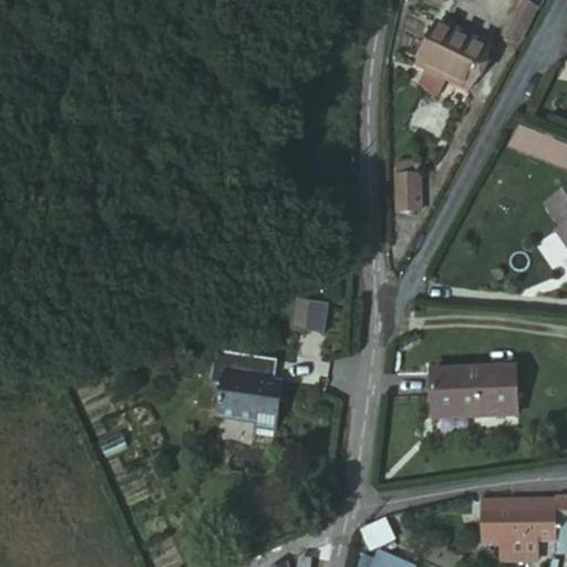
[(527,27),(534,14),(519,8),(513,19),(527,27)]
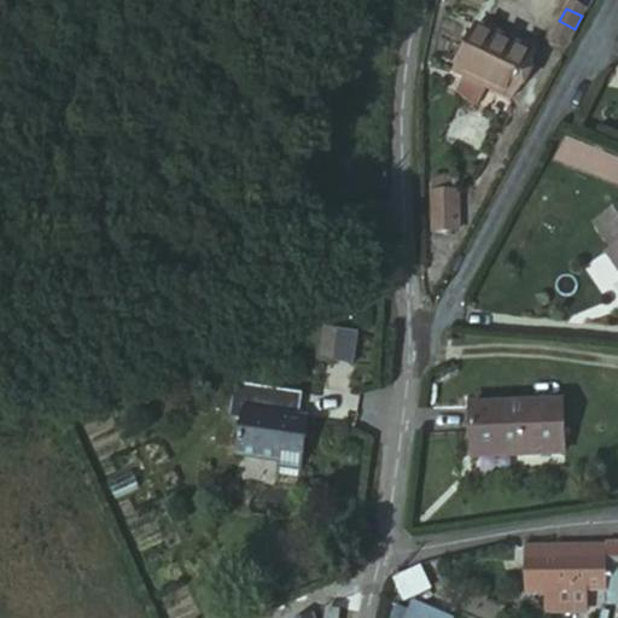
[(564,50),(575,29),(559,21),(551,44),(564,50)]
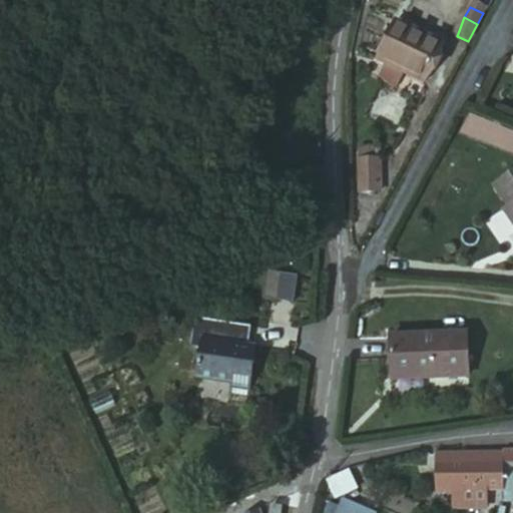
[(444,48),(399,26),(379,67),(424,88),(444,48)]
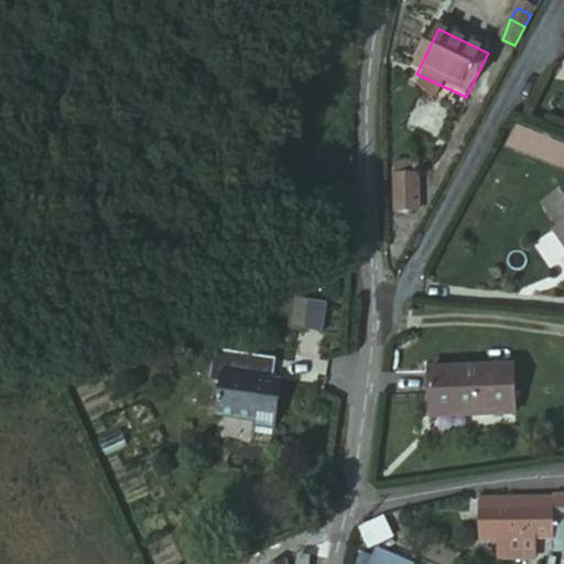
[(391,210),(419,212),(420,173),(393,172),(391,210)]
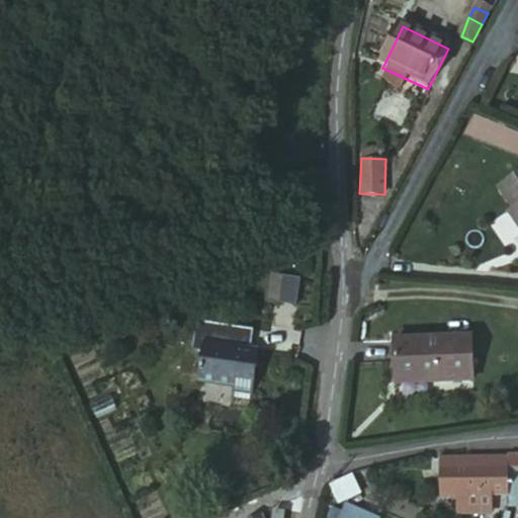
[(517,179),(513,176),(489,205),(508,222),(507,223),(516,231),(512,235),(517,240),(517,179)]
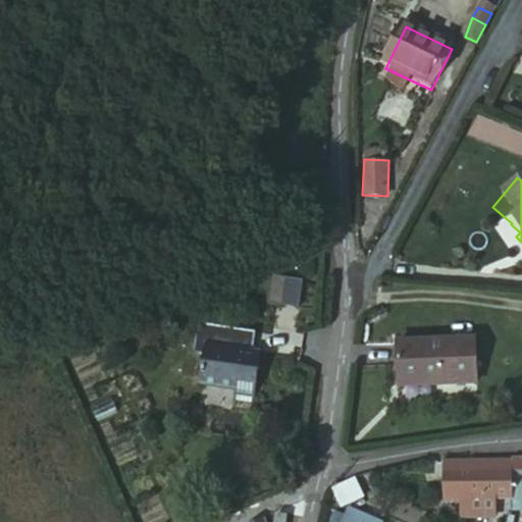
[(511,224),(507,228),(516,237),(520,232),(511,224)]
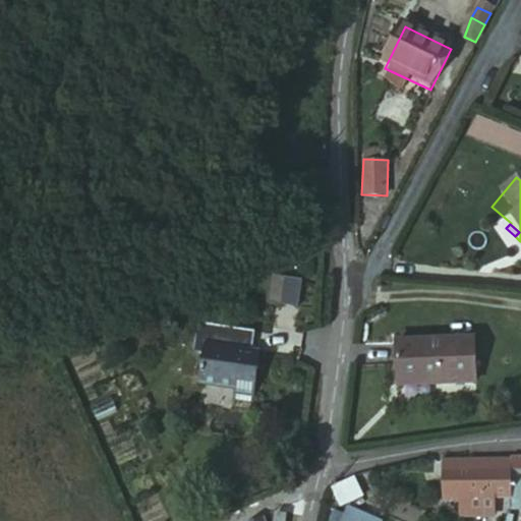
[(299,304),(301,278),(271,276),(269,302),(299,304)]
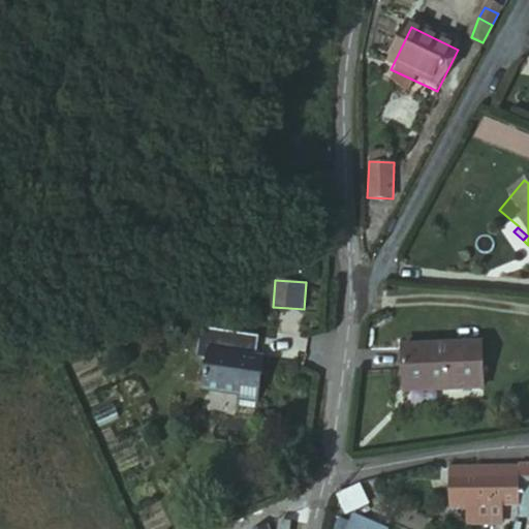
[(256,321),(258,303),(208,301),(207,330),(220,330),(218,364),(247,365),(247,381),(276,382),(278,322),(269,322),(256,321)]
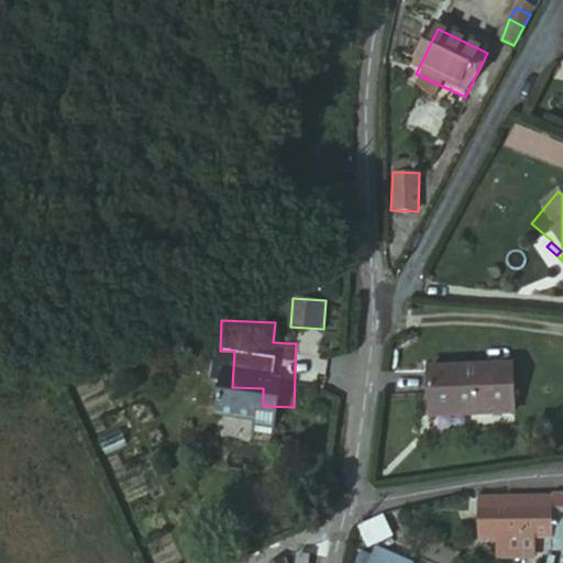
[(285,321),(275,322),(273,342),(286,343),(285,321)]
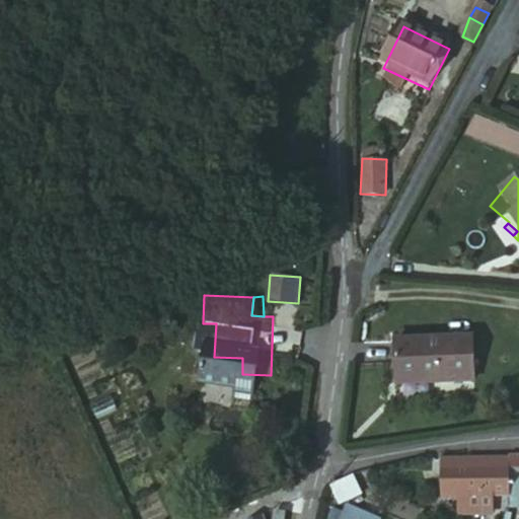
[(461,343),(385,349),(389,397),(465,390),(461,343)]
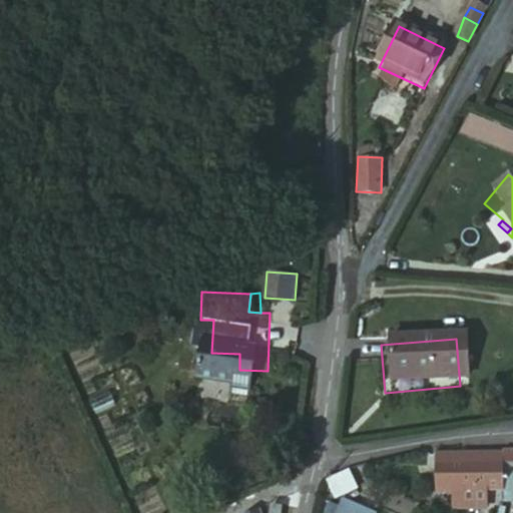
[(438,489),(459,489),(491,489),(503,489),(512,489),(512,453),(438,455),(438,489)]
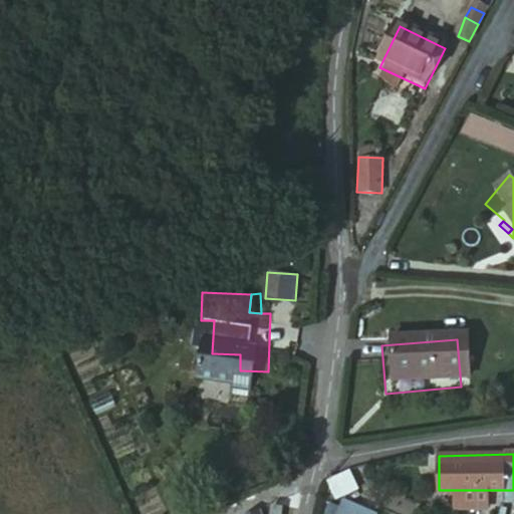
[(492,490),(460,490),(460,510),(491,510),(492,490)]
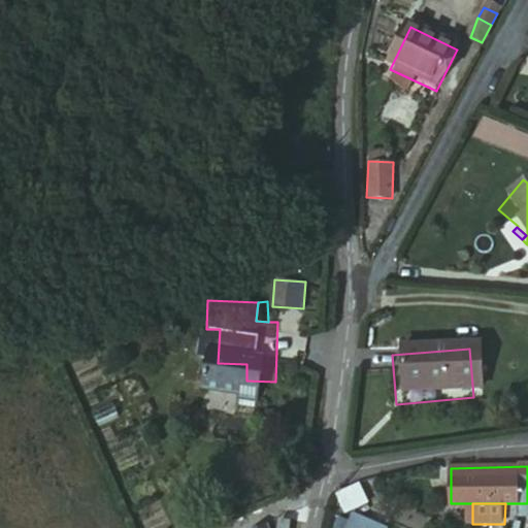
[(527,503),(518,503),(518,514),(527,514),(527,503)]
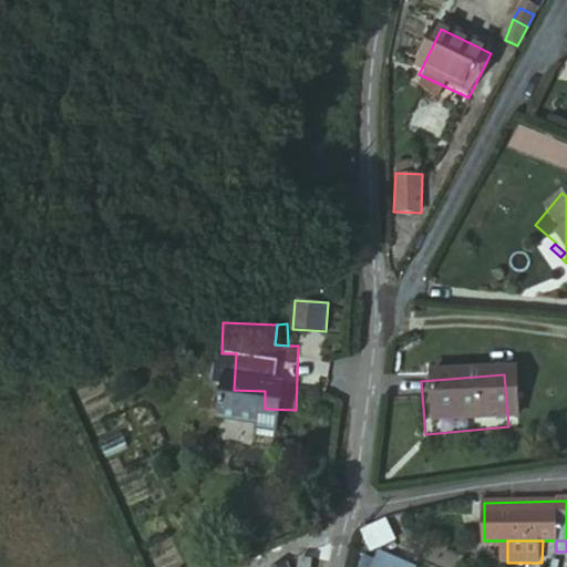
[(319,552),(305,549),(303,563),(316,564),(319,552)]
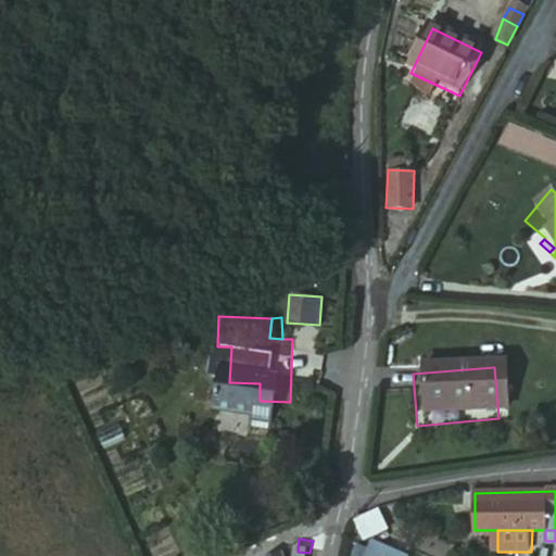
[(406,555),(407,555),(369,539),(362,555),(406,555)]
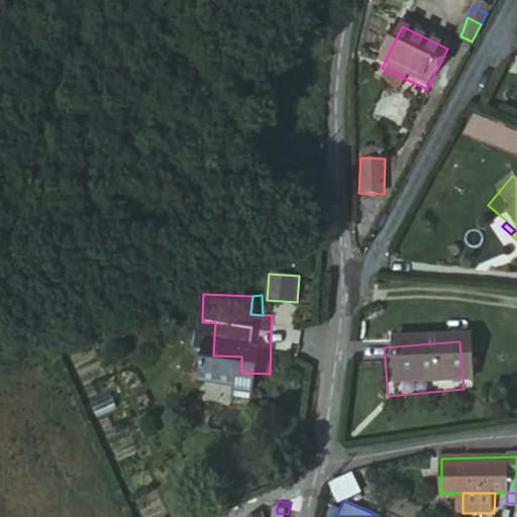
[(268,516),(263,506),(245,513),(247,516),(268,516)]
